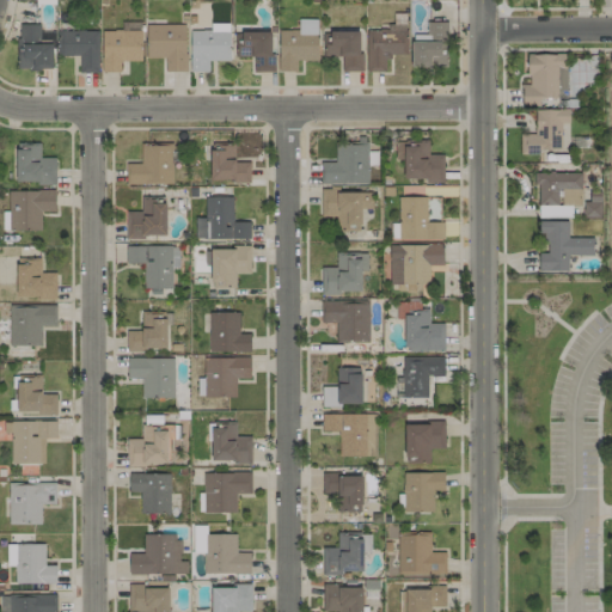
[(277,72),(297,71),(297,61),(317,60),(317,19),(298,19),(298,30),(277,30),(277,72)]
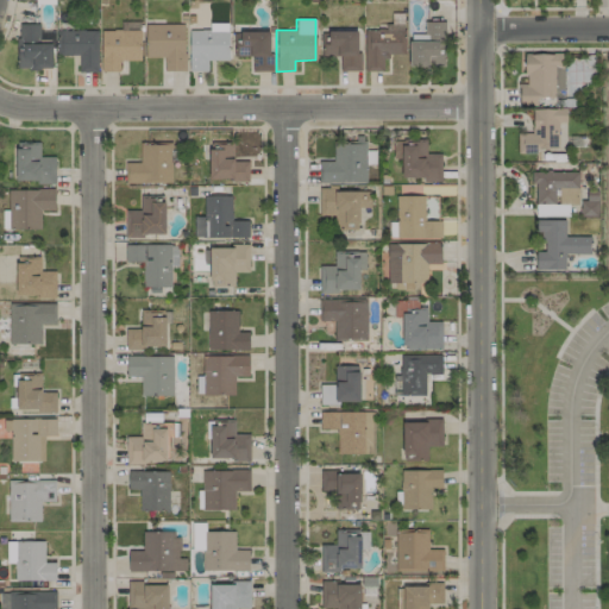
[(445,22),(425,22),(425,36),(408,36),(409,68),(446,68),(445,22)]
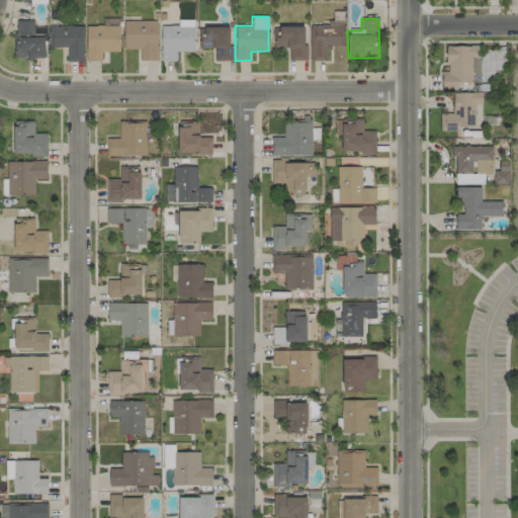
[(33,36),(33,21),(15,20),(14,59),(44,59),(44,37),(33,36)]
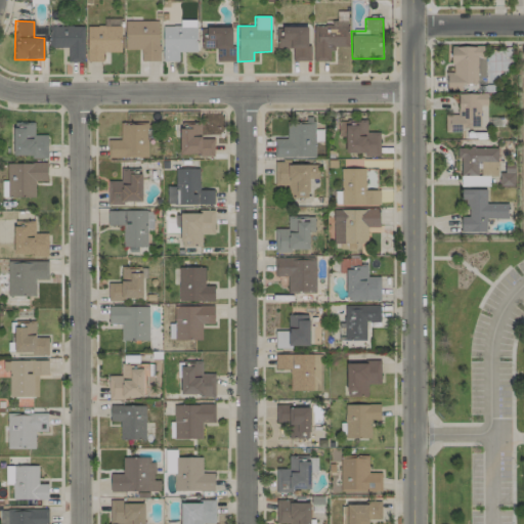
[(124,22),(125,49),(140,49),(141,61),(160,60),(159,20),(124,22)]
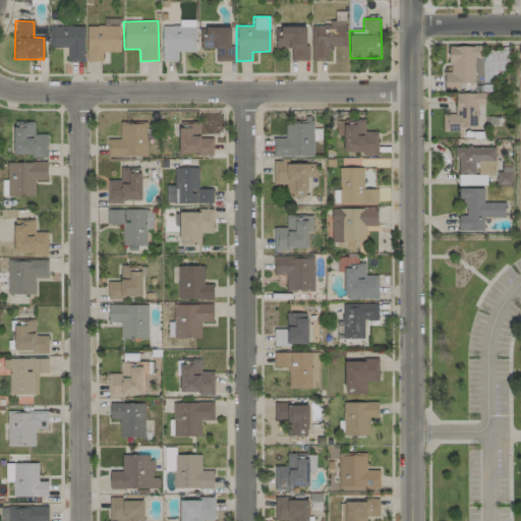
[(346,48),(346,21),(330,20),(330,25),(311,24),(311,61),(328,61),(328,48),(346,48)]
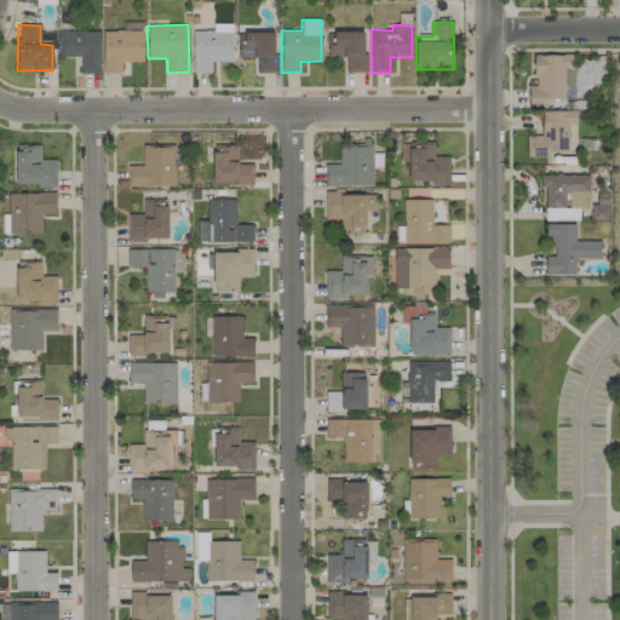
[(99,30),(57,32),(58,56),(80,56),(80,74),(99,73),(99,30)]
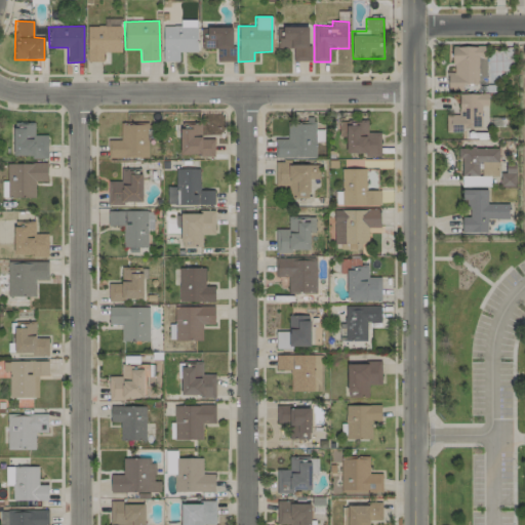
[(86,62),(103,62),(103,52),(120,52),(121,27),(87,26),(86,62)]
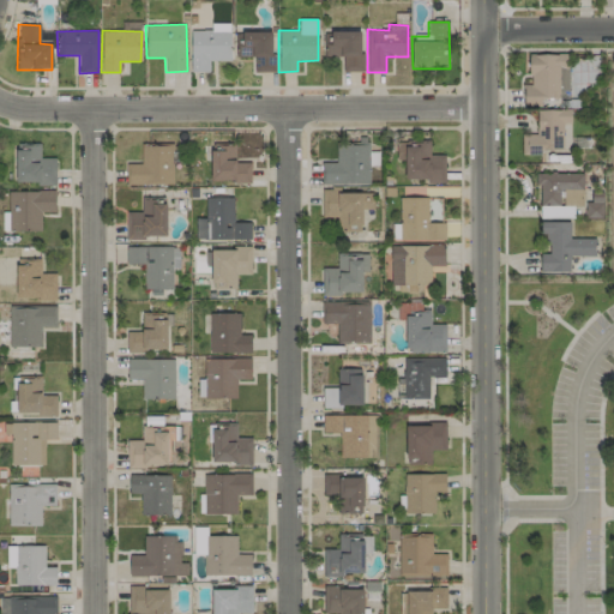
[(230,60),(230,30),(190,30),(190,72),(209,72),(209,60),(230,60)]
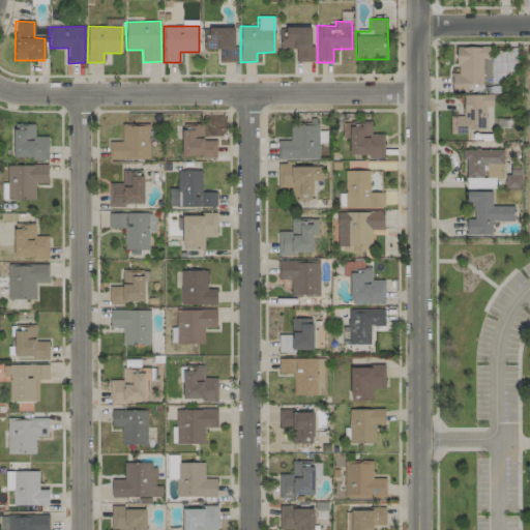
[(203,50),(218,50),(219,62),(236,62),(235,27),(203,28),(203,50)]
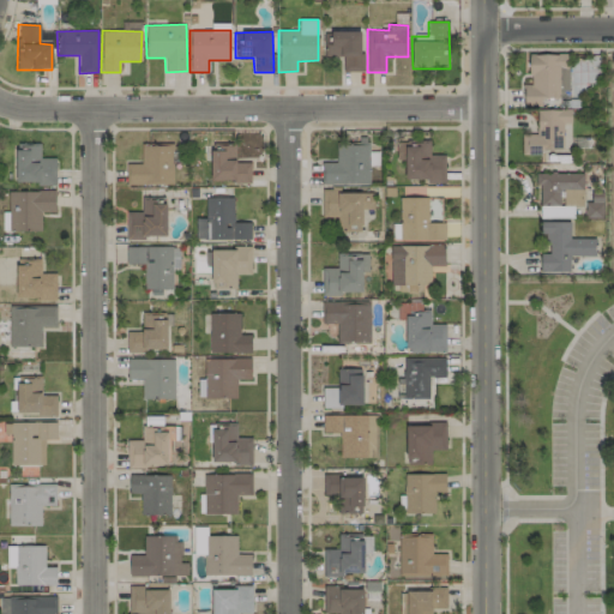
[(362,71),(361,31),(323,32),(324,56),(342,56),(343,71),(362,71)]
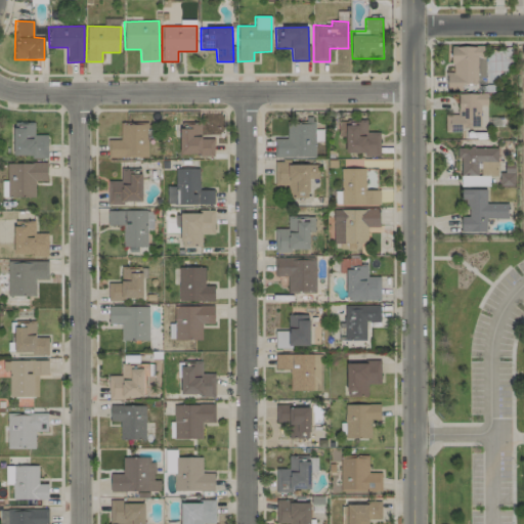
[(451,47),(451,72),(446,72),(446,91),(462,91),(462,84),(485,84),(484,46),(451,47)]
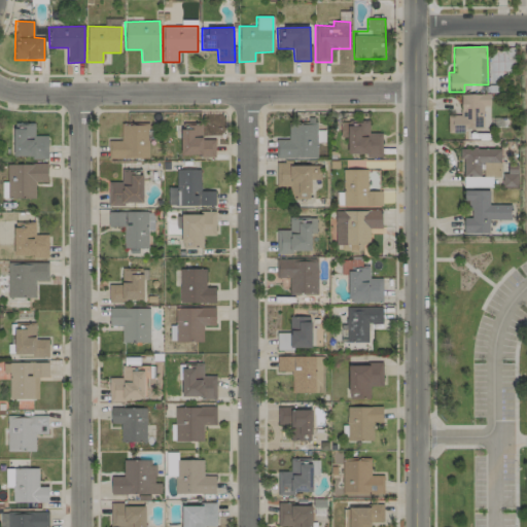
[(483,106),(490,106),(490,94),(460,95),(460,116),(447,116),(448,131),(483,131),(483,106)]
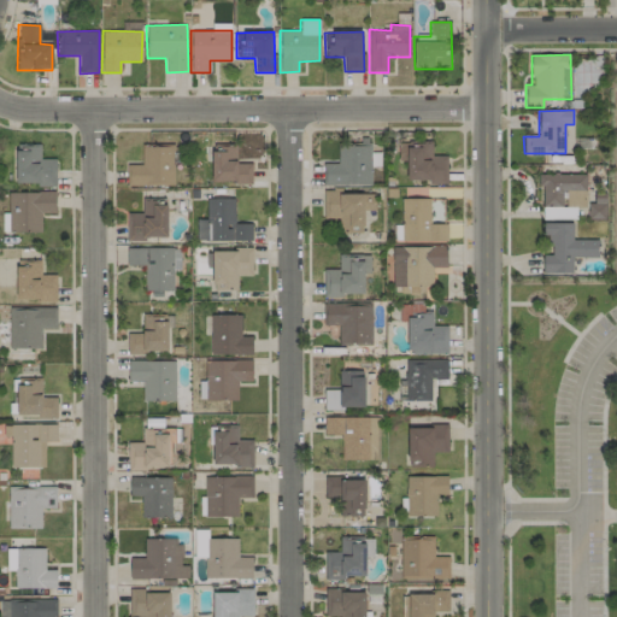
[(407,182),(447,181),(446,156),(432,157),(432,141),(398,142),(398,162),(406,160),(407,182)]
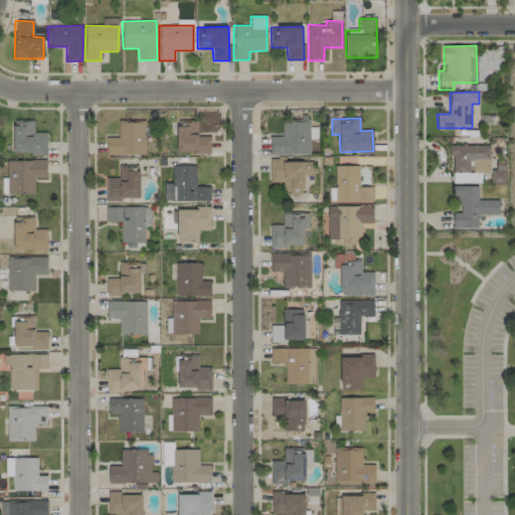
[(46,133),(34,133),(33,120),(13,121),(13,155),(46,154),(46,133)]
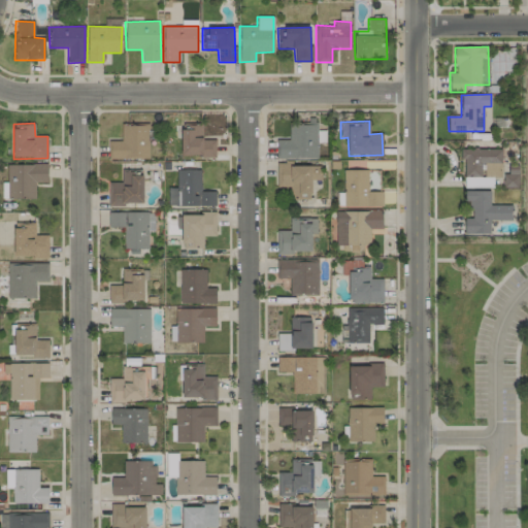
[(289,124),(289,140),(276,140),(276,159),(318,159),(317,123),(289,124)]
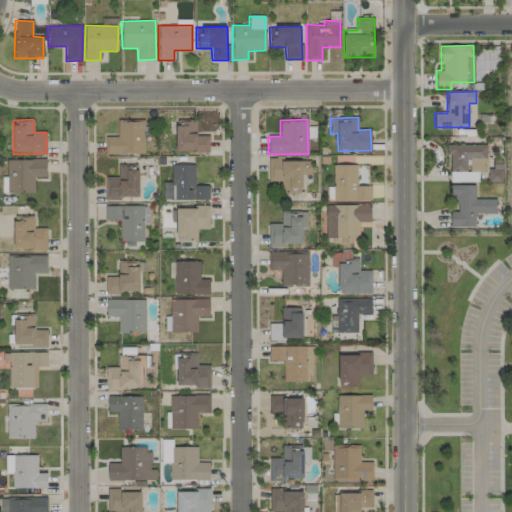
[(105,154),(144,154),(144,120),(117,120),(117,137),(105,137),(105,154)]
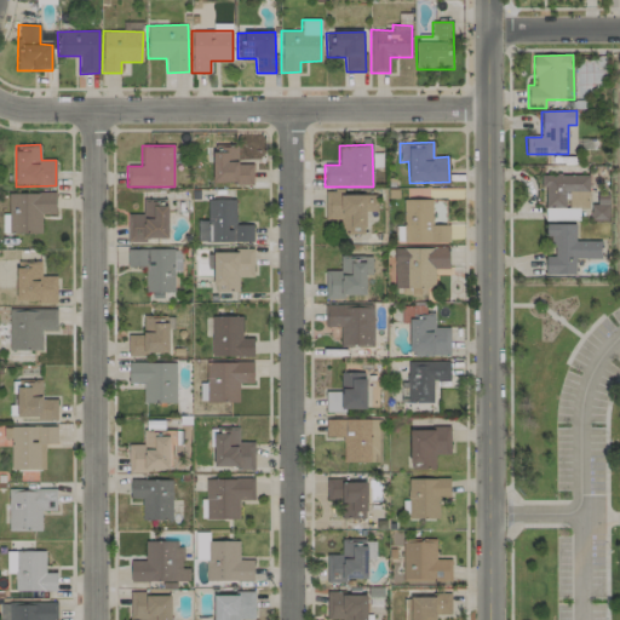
[(252,165),(237,165),(237,145),(213,145),(213,184),(252,184),(252,165)]
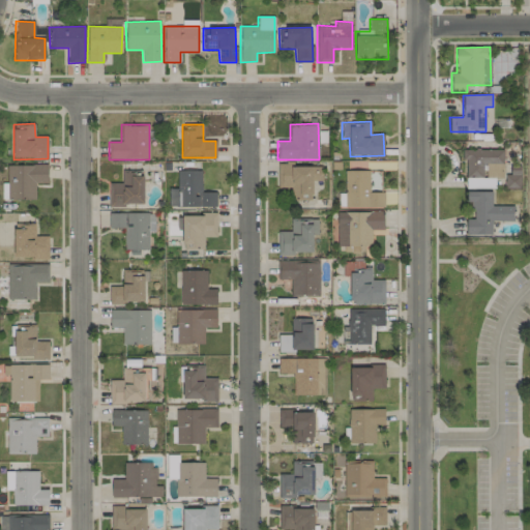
[(465,150),(465,187),(495,187),(495,178),(503,178),(502,150),(465,150)]
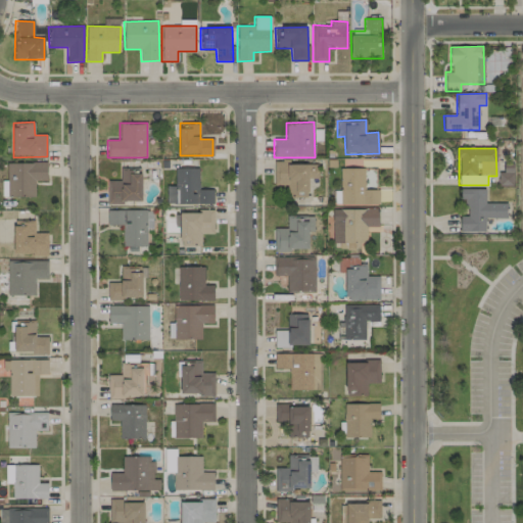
[(274,186),(286,185),(286,194),(307,194),(307,164),(289,164),(289,160),(274,160),(274,186)]
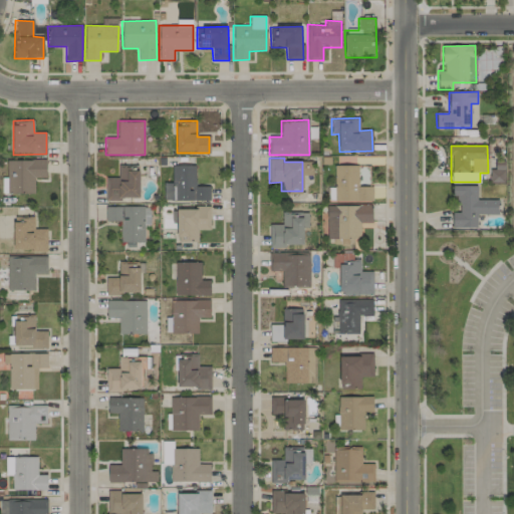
[(7,193),(34,194),(34,178),(46,178),(46,161),(7,161),(7,193)]
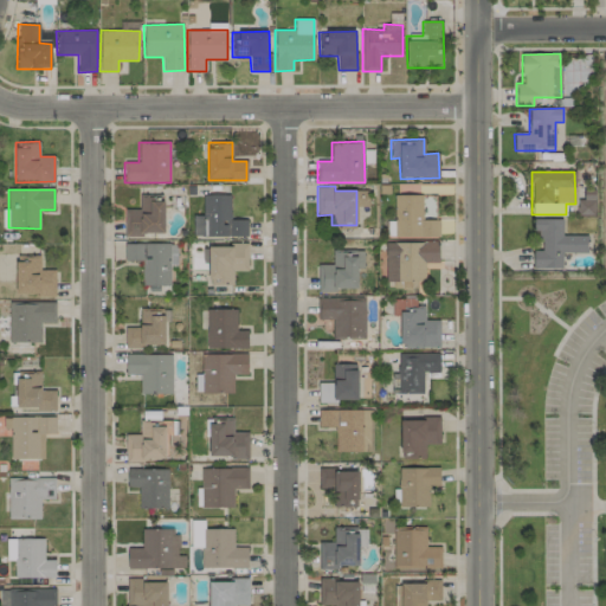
[(193,216),(193,237),(247,237),(247,219),(230,219),(230,194),(202,195),(202,216),(193,216)]
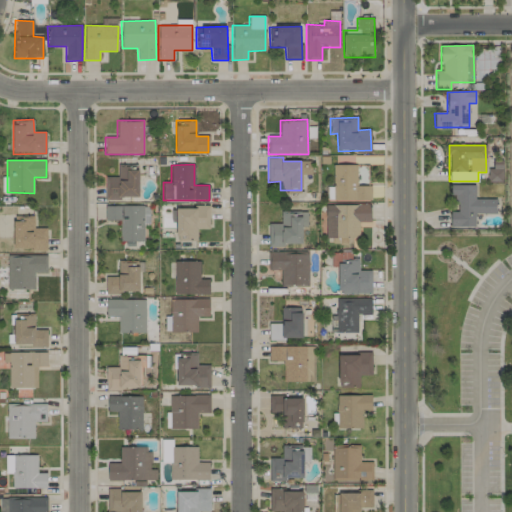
[(333,200),(371,200),(371,186),(356,186),(357,165),(333,165),(333,200)]
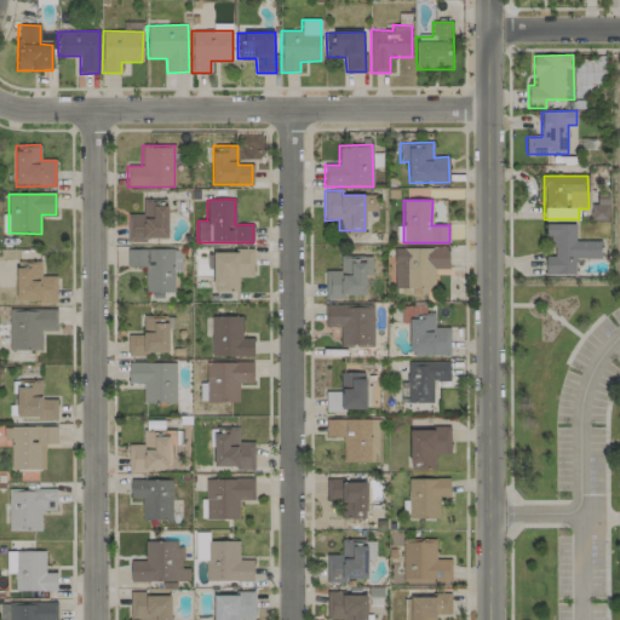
[(127,240),(168,240),(168,202),(143,202),(143,214),(127,214),(127,240)]
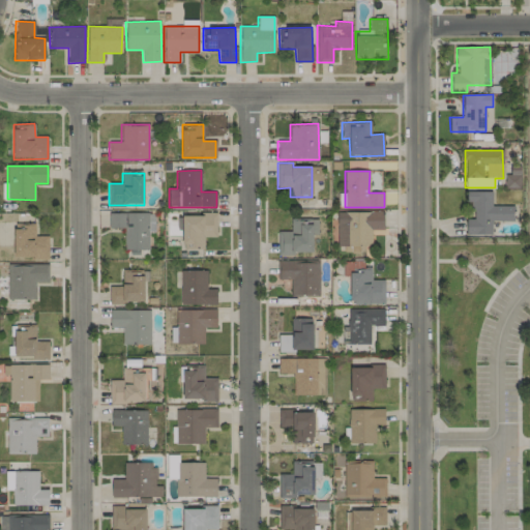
[(492,206),(492,192),(465,192),(466,210),(473,210),(473,218),(466,219),(467,235),(492,234),(491,222),(513,221),(513,206),(492,206)]
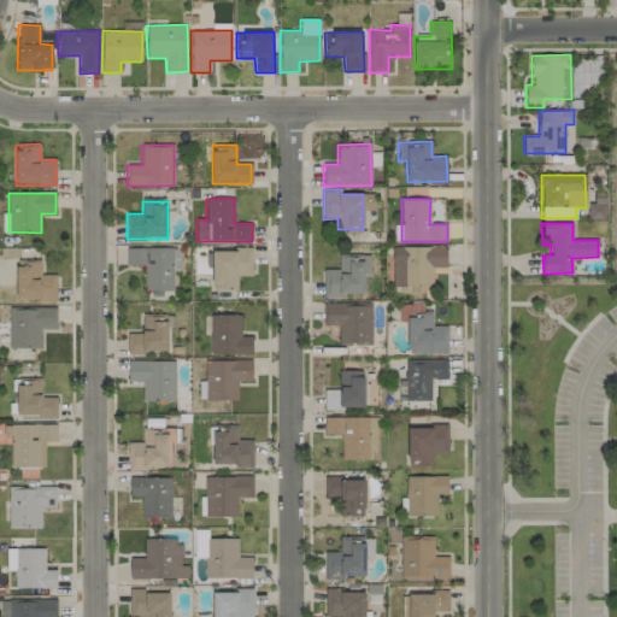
[(393,287),(433,286),(432,268),(447,268),(446,246),(392,247),(393,287)]
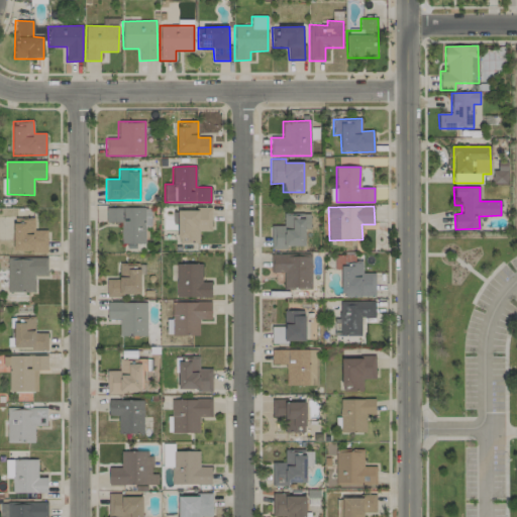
[(121,243),(144,243),(144,230),(150,230),(150,208),(106,208),(106,223),(121,223),(121,243)]
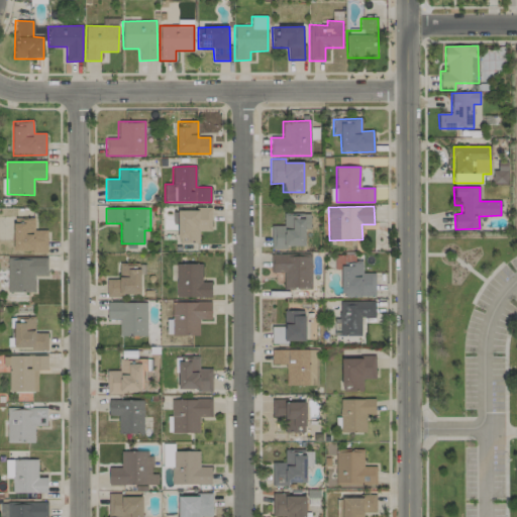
[(211,209),(177,209),(178,242),(199,242),(199,231),(211,231),(211,209)]
